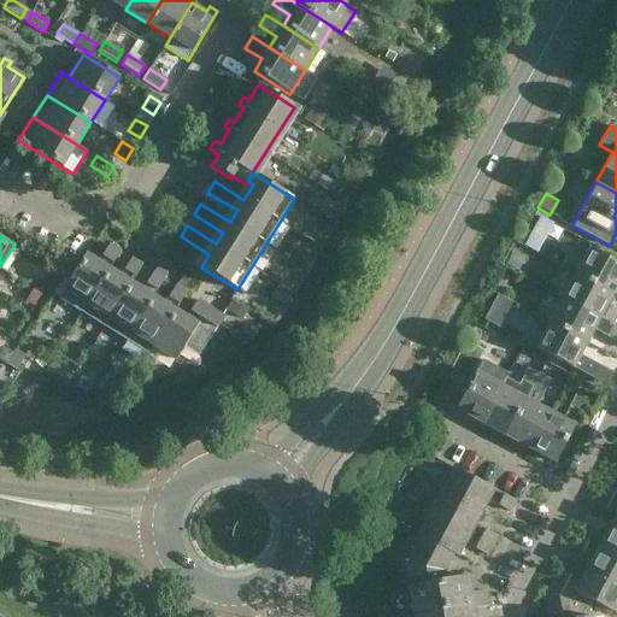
[(84,253),(69,280),(64,289),(58,298),(82,313),(110,269),(121,251),(109,244),(98,262),(84,253)]
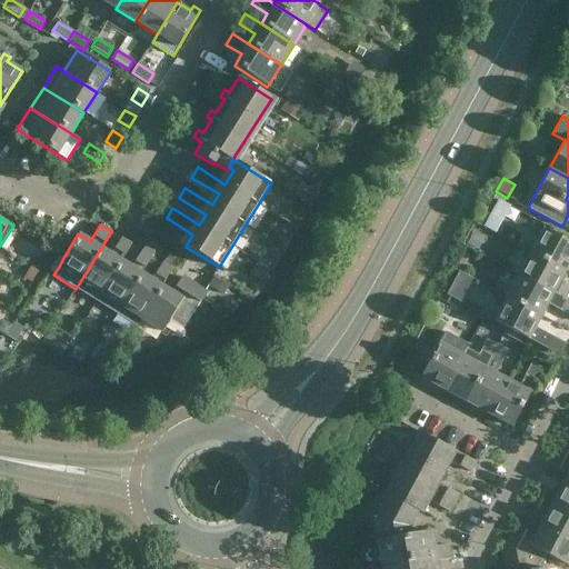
[(531,252),(566,271),(568,263),(568,242),(543,229),(531,252)]
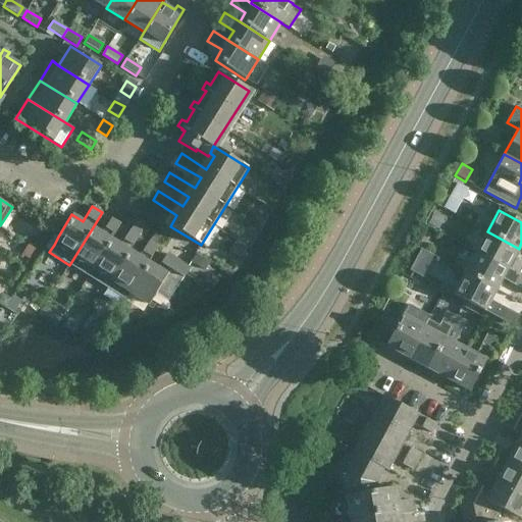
[(102,233),(93,227),(69,265),(88,276),(111,240),(121,224),(111,217),(102,233)]
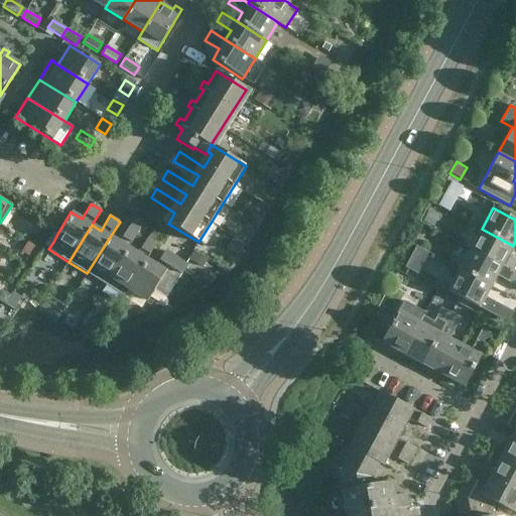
[(110,237),(87,273),(106,285),(129,248),(138,233),(128,227),(118,242),(110,237)]
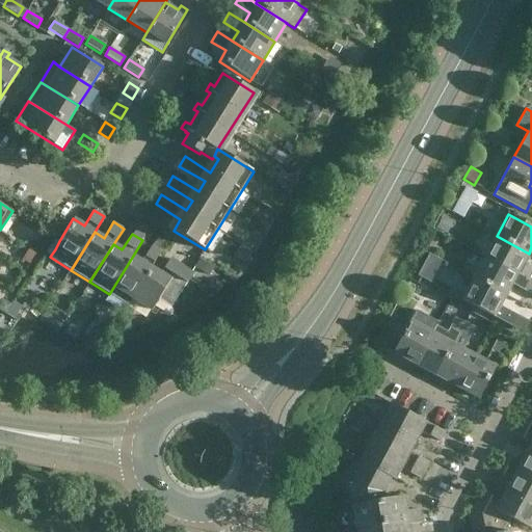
[(497,236),(485,257),(531,282),(531,267),(524,263),(529,254),(497,236)]
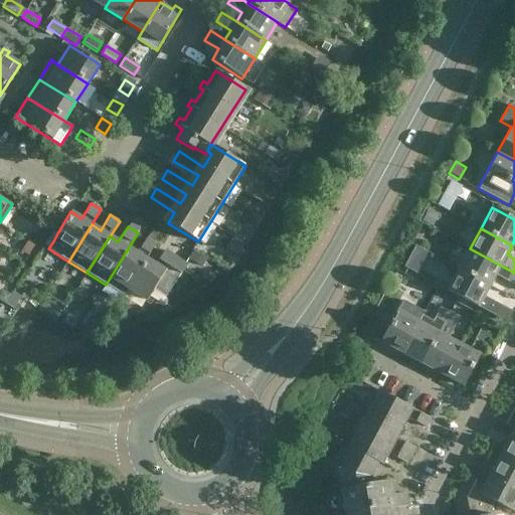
[(137,252),(129,247),(106,285),(124,296),(128,289),(146,260),(156,244),(147,238),(137,252)]
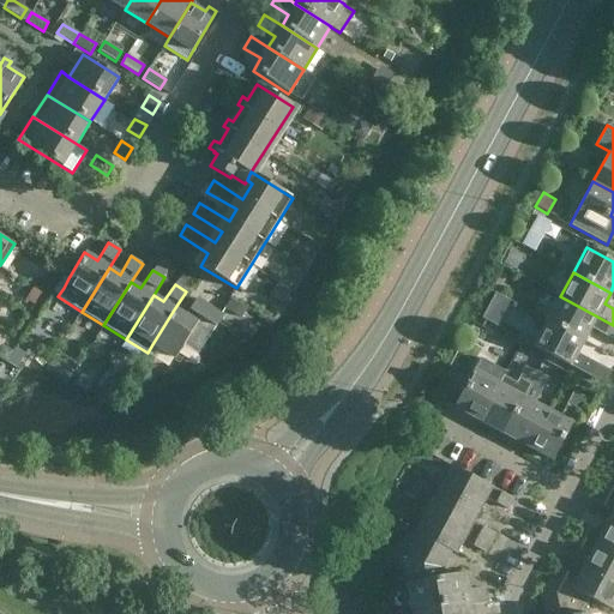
[(483,320),(536,338),(545,313),(492,295),(483,320)]
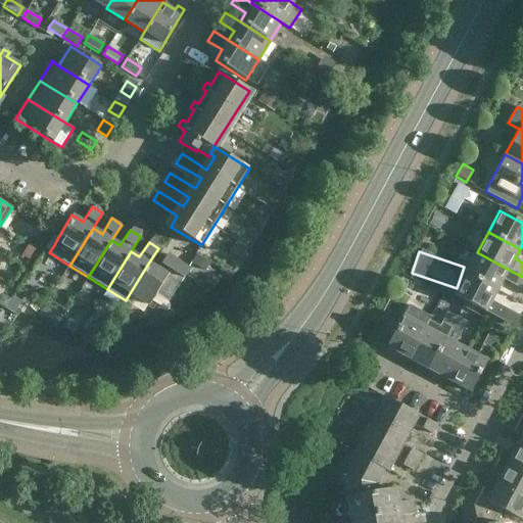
[(466,273),(497,290),(504,279),(522,289),(522,277),(477,252),(466,273)]
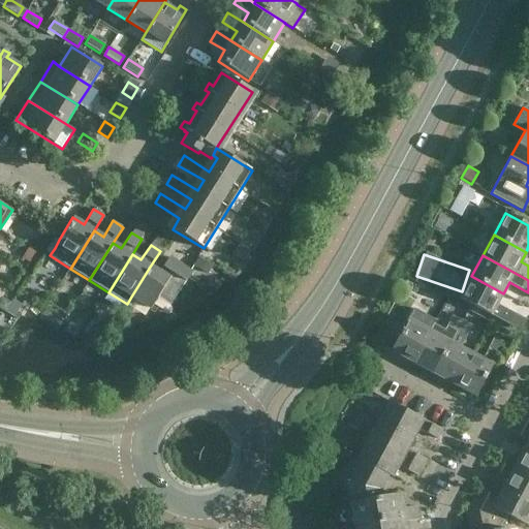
[(131,297),(151,309),(158,298),(170,305),(192,271),(169,256),(159,272),(150,267),(131,297)]
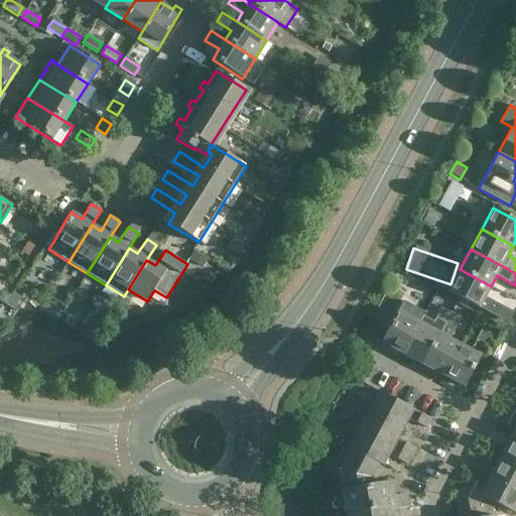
[(514,312),(495,302),(485,297),(491,286),(460,269),(448,291),(480,308),(480,307),(490,313),(501,319),(508,323),(514,312)]
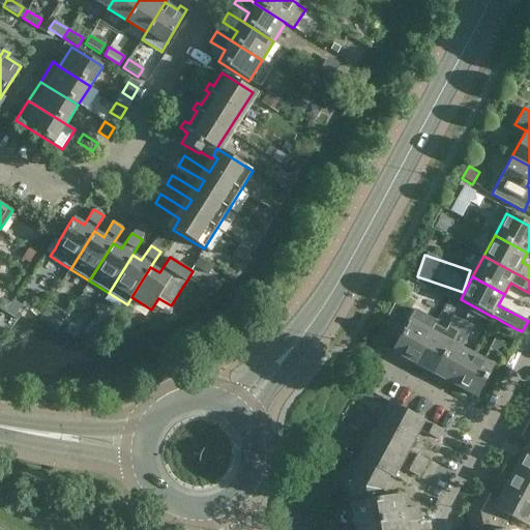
[(6,314),(13,318),(25,299),(18,295),(6,314)]
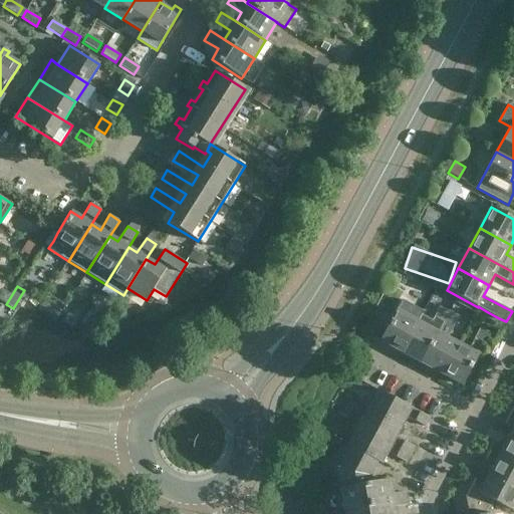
[(422,315),(418,322),(418,321),(401,352),(422,363),(438,332),(443,322),(449,311),(440,306),(432,320),(422,315)]
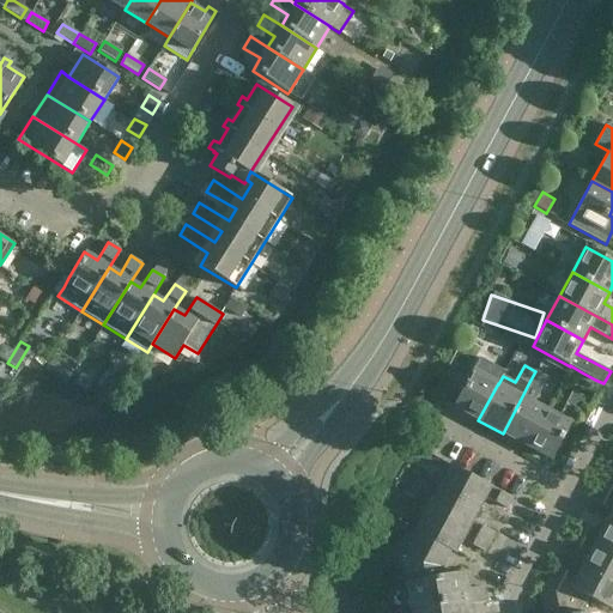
[(478,420),(498,383),(472,370),(453,407),(478,420)]
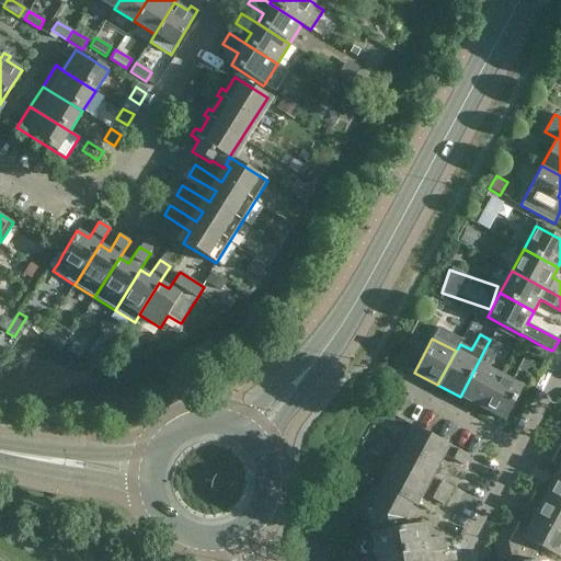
[(490,340),(483,352),(494,357),(501,345),(490,340)]
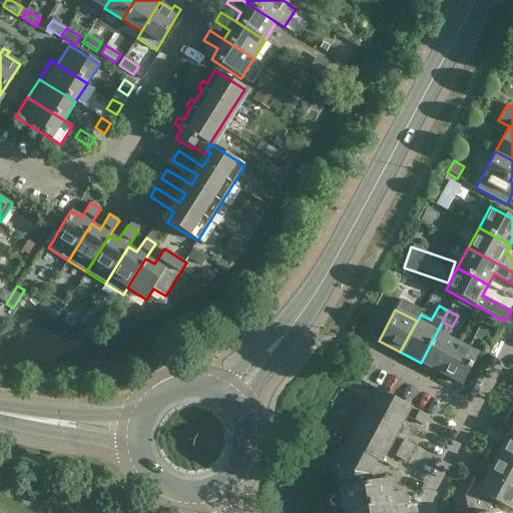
[(490,333),(479,327),(473,339),(484,344),(490,333)]
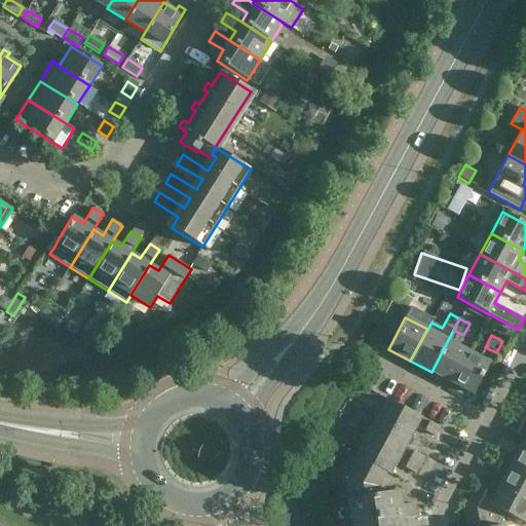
[(451,383),(468,351),(448,340),(431,372),(451,383)]
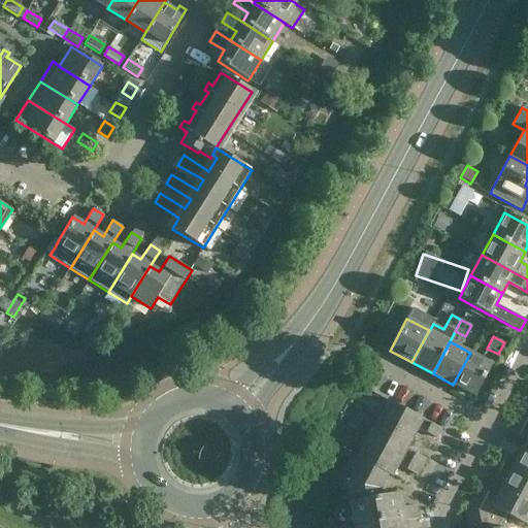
[(470,353),(453,385),(475,396),(492,364),(470,353)]
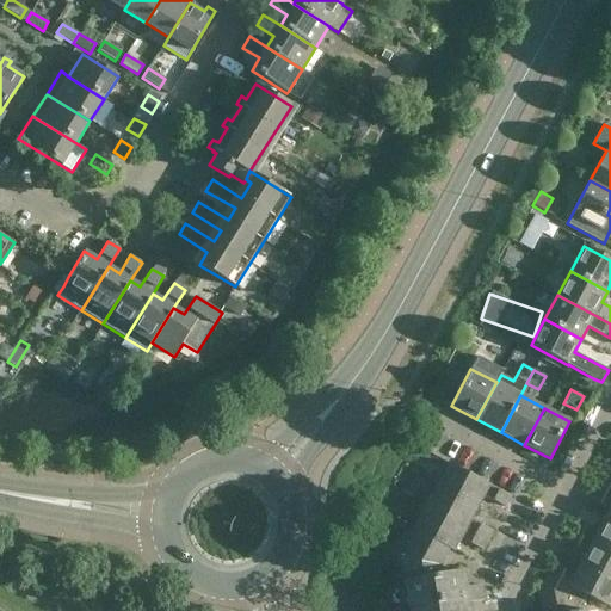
[(511,497),(449,463),(437,486),(477,507),(483,497),(505,507),(511,497)]
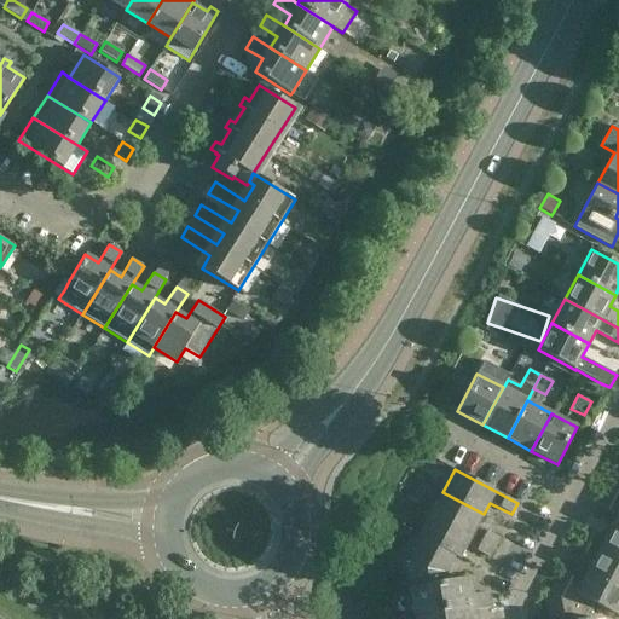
[(618,490),(607,484),(602,493),(618,502),(618,490)]
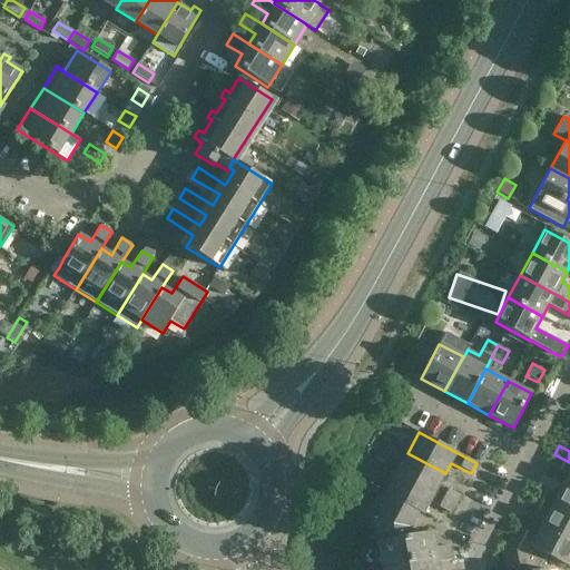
[(396,473),(454,504),(460,495),(440,484),(445,473),(408,453),(396,473)]
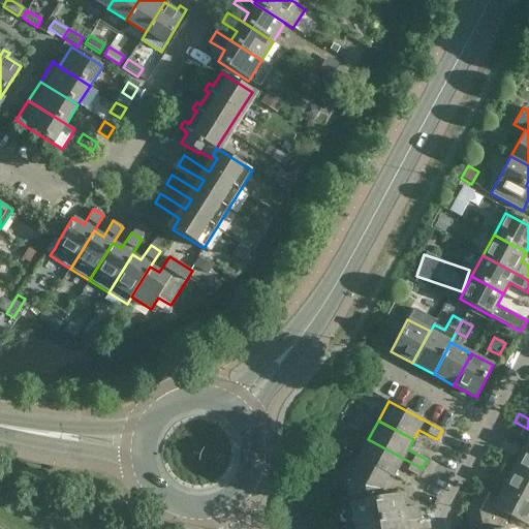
[(523,450),(528,453),(528,429),(515,422),(509,430),(528,440),(523,450)]
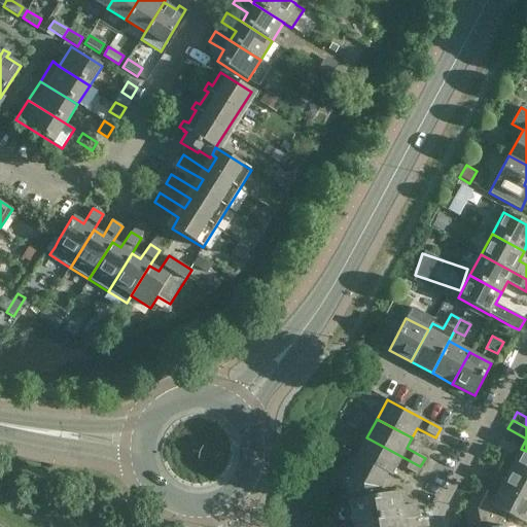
[(359,459),(387,473),(391,476),(397,465),(416,475),(420,466),(366,437),(356,457),(359,459)]
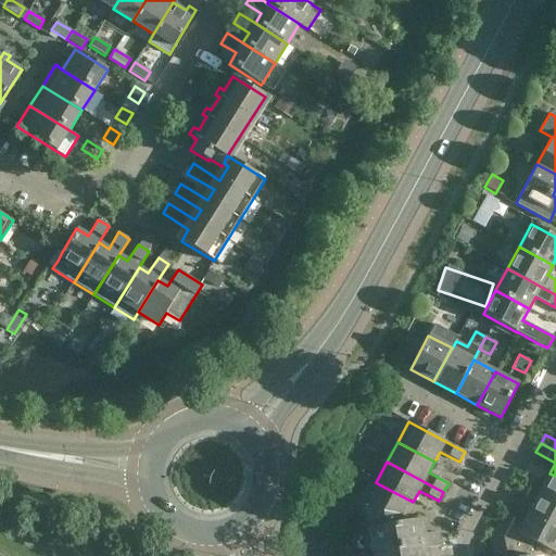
[(519,482),(555,502),(555,476),(550,474),(543,483),(525,474),(519,482)]
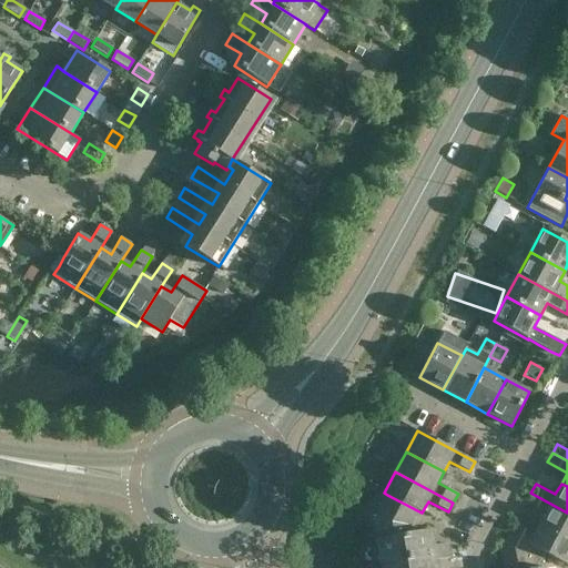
[(539,523),(567,538),(567,513),(530,493),(526,501),(546,513),(539,523)]
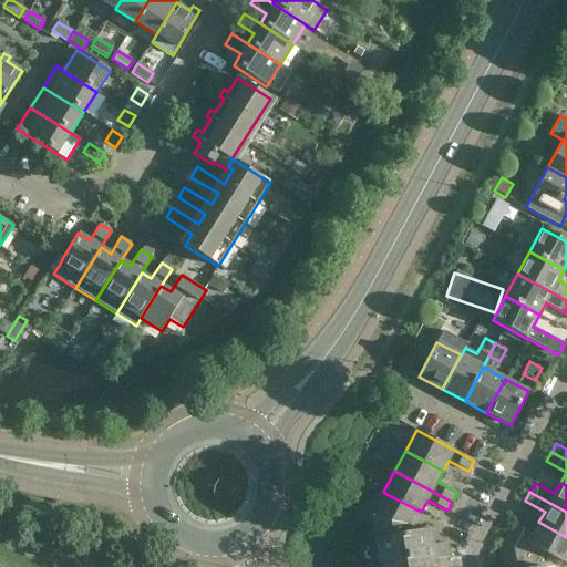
[(409,525),(416,509),(387,494),(372,519),(375,538),(410,533),(409,525)]
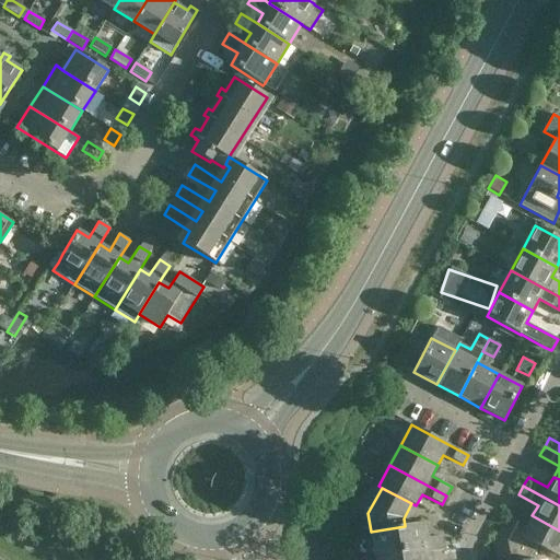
[(508,516),(494,540),(494,545),(523,549),(527,540),(538,546),(559,557),(559,553),(559,531),(532,515),(526,527),(508,516)]
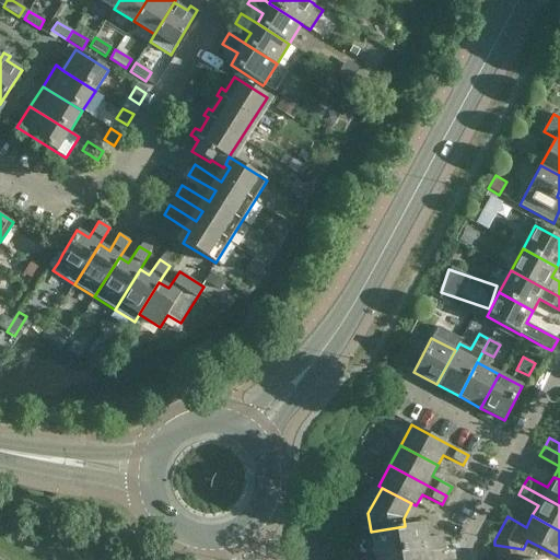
[(405,526),(371,532),(370,533),(373,559),(426,559),(420,525),(427,524),(426,523),(405,526)]
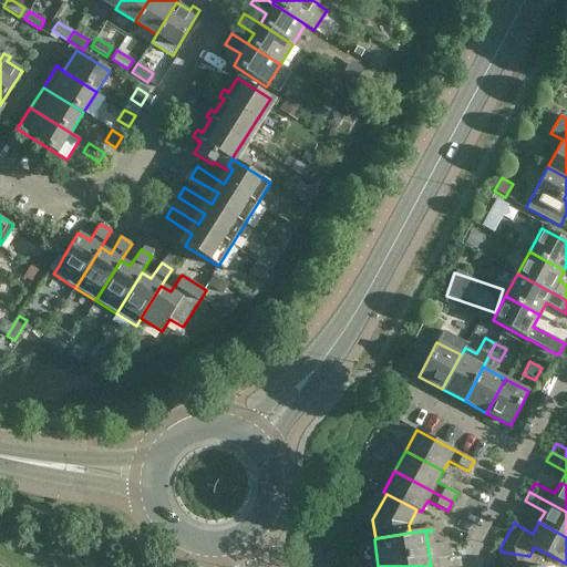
[(436,560),(451,557),(447,544),(433,546),(436,560)]
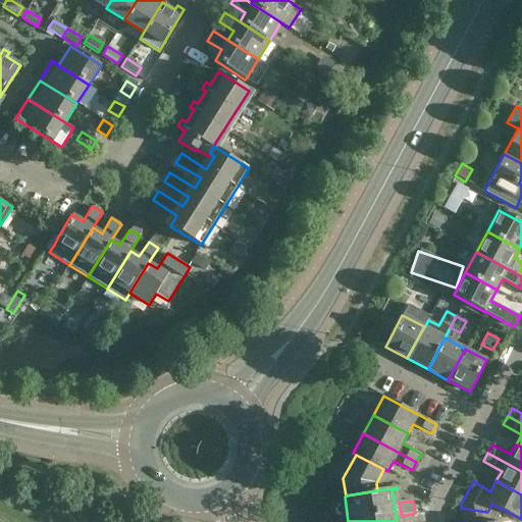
[(500,521),(497,521),(497,519),(502,509),(491,504),(487,512),(461,508),(464,521),(500,521)]
